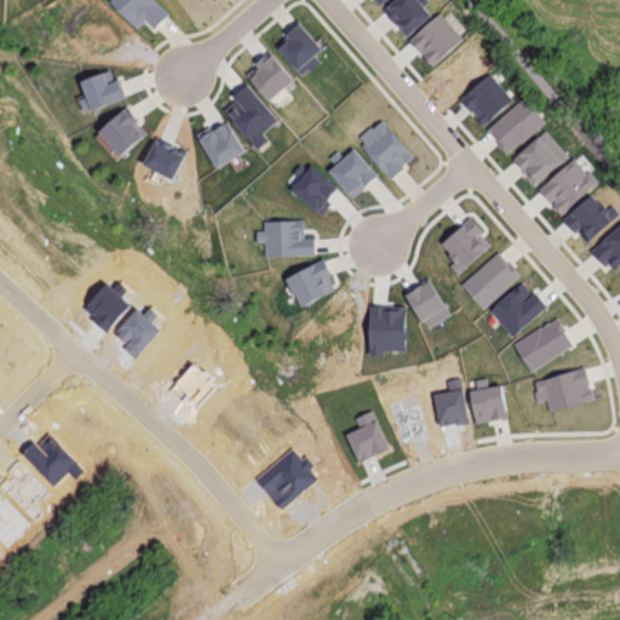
[(154,0),(113,0),(112,1),(137,29),(145,23),(153,29),(168,15),(154,0)]
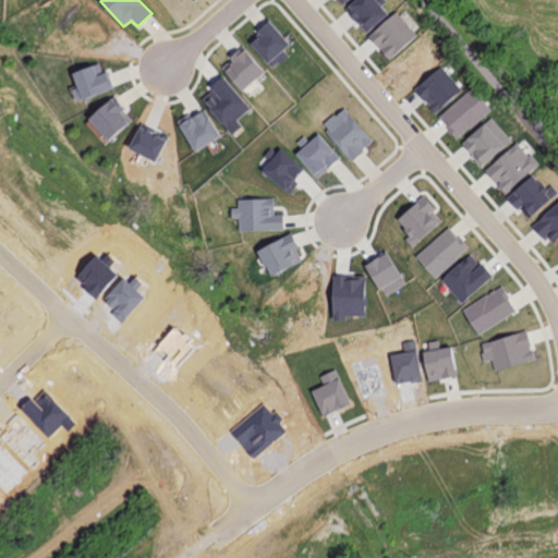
[(383,4),(388,0),(359,0),(348,10),(370,35),(391,15),(383,4)]
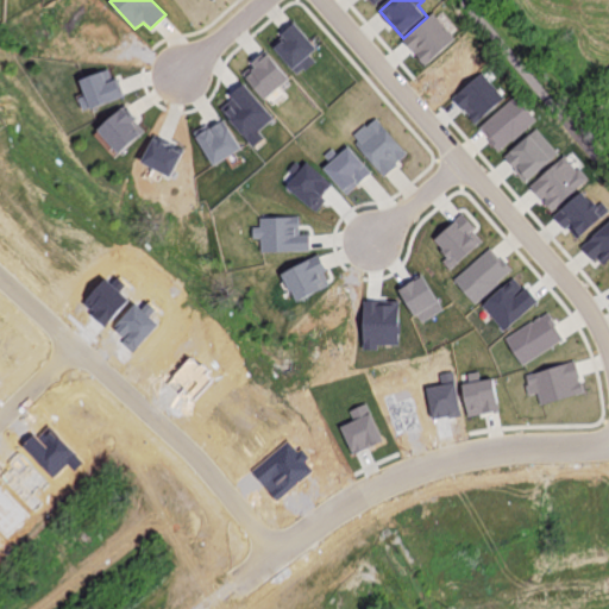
[(435,14),(405,41),(426,67),(458,39),(435,14)]
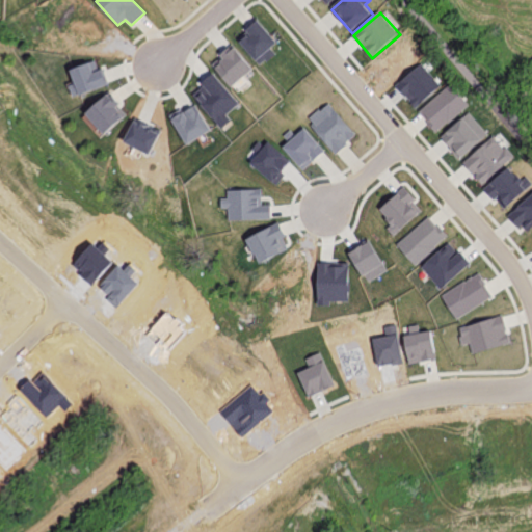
[(257,20),(235,40),(259,67),(274,53),(272,48),(277,44),(257,20)]
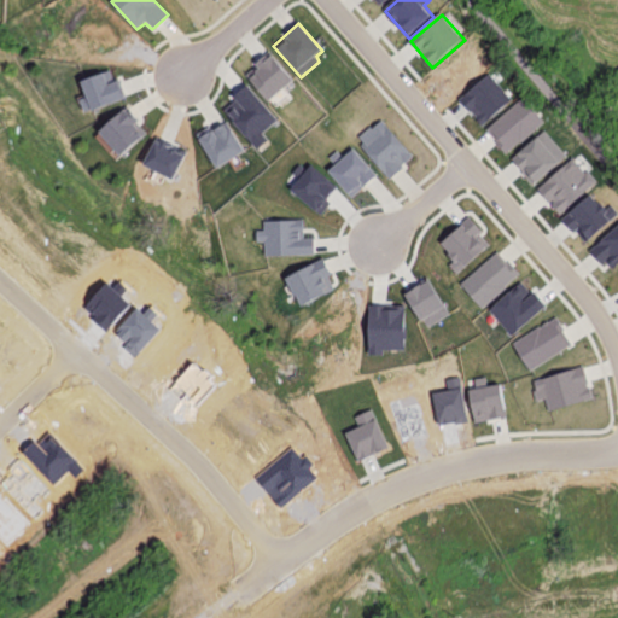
[(272,53),(246,76),(269,101),(295,80),(272,53)]
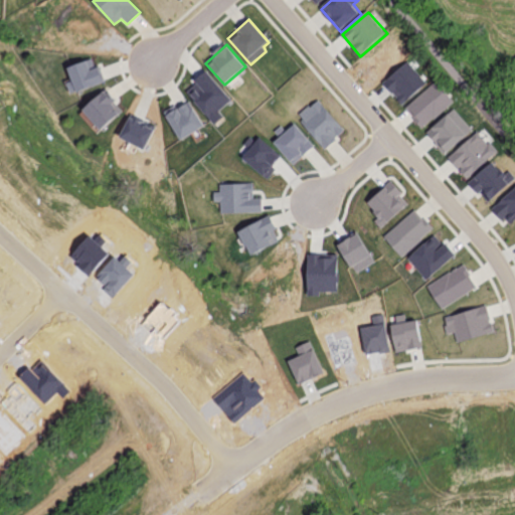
[(98,67),(94,57),(68,66),(73,80),(66,83),(70,95),(106,81),(100,67),(98,67)]
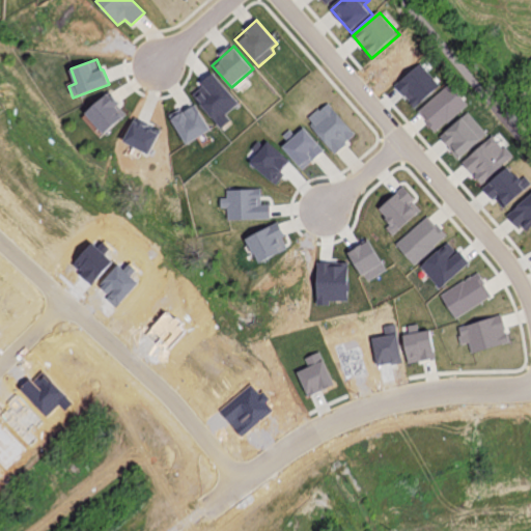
[(196,95),(219,121),(241,104),(214,73),(204,81),(207,85),(196,95)]
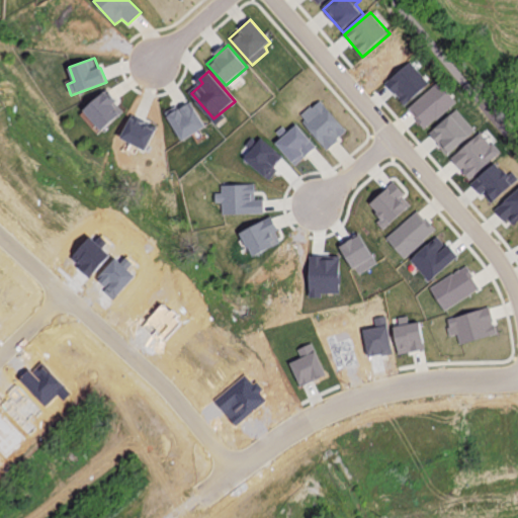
[(440,81),(408,108),(425,128),(457,101),(440,81)]
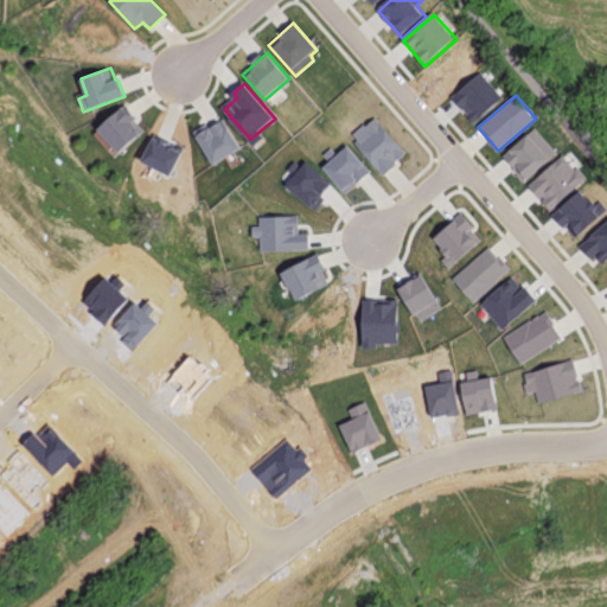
[(126,108),(101,129),(121,153),(146,132),(126,108)]
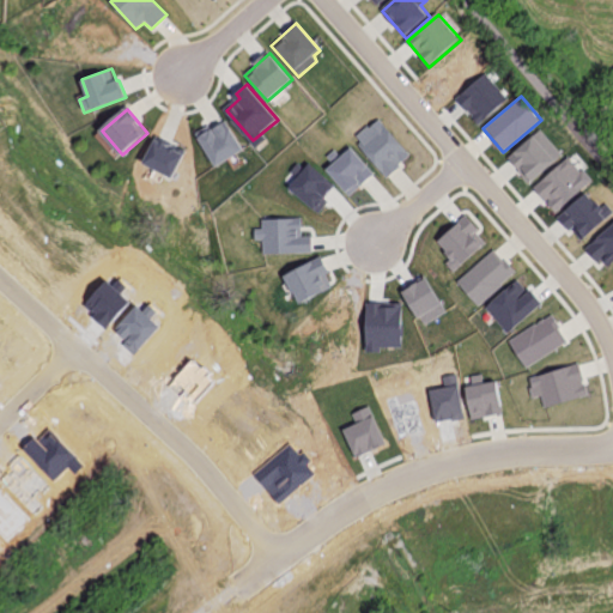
[(226,117),(198,133),(217,167),(246,150),(226,117)]
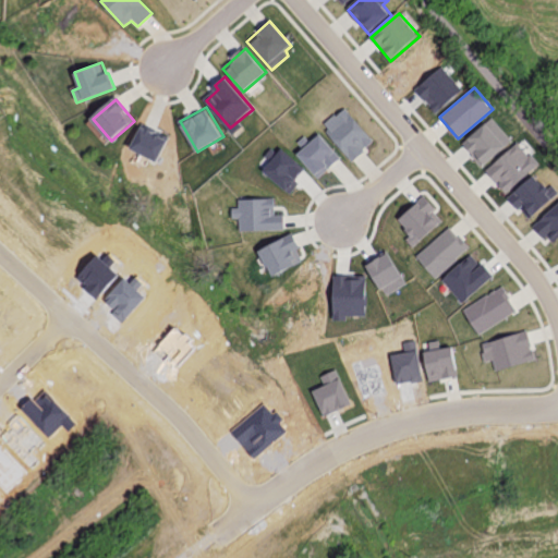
[(347,107),(324,126),(353,161),(376,142),(347,107)]
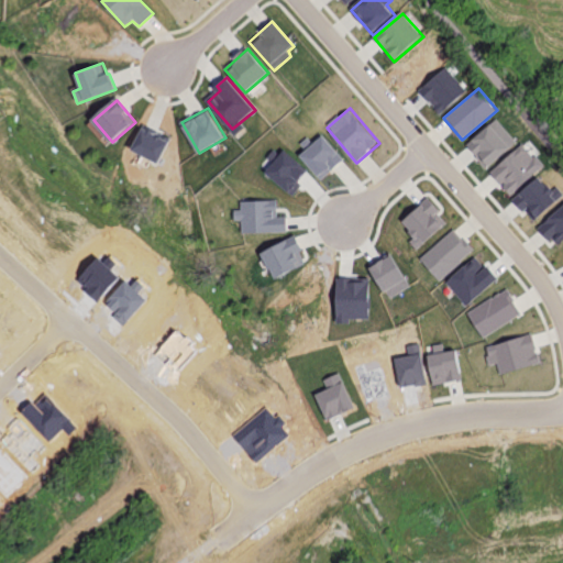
[(497,118),(467,144),(488,167),(518,141),(497,118)]
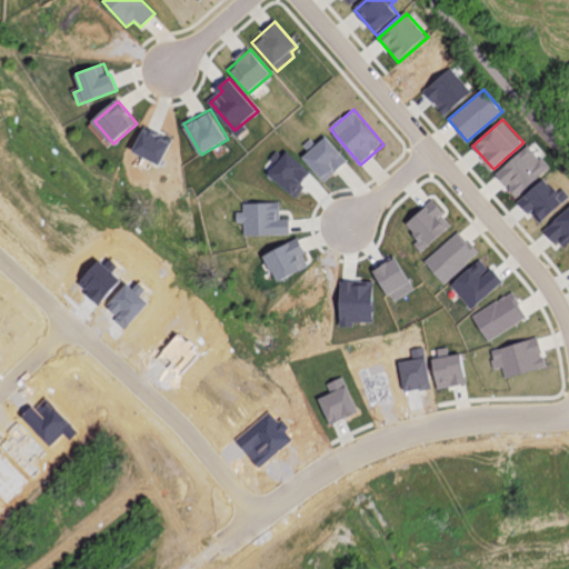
[(146,127),(132,153),(160,167),(173,140),(146,127)]
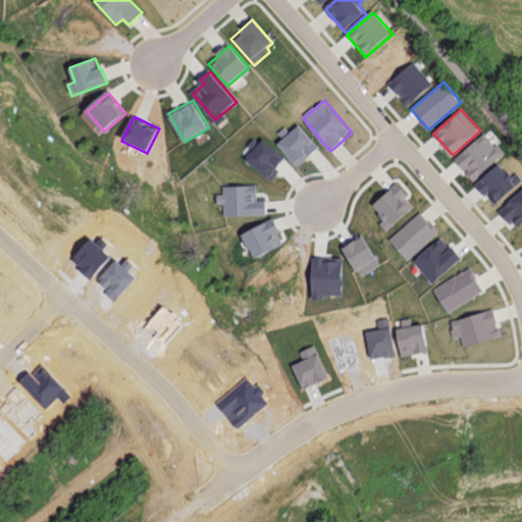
[(299,125),(291,134),(285,127),(278,134),(283,139),(276,145),(299,168),(320,148),(299,125)]
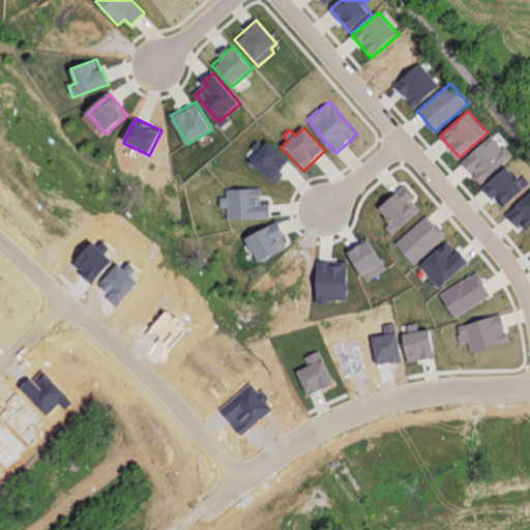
[(492,135),(462,163),(480,184),(511,156),(492,135)]
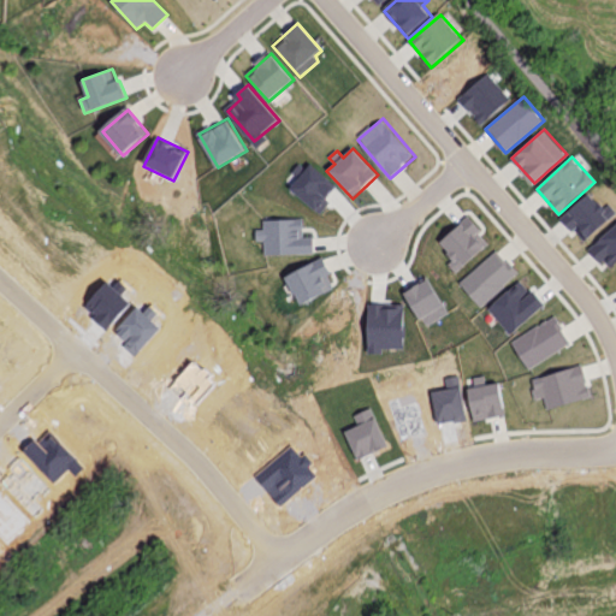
[(311,167),(292,190),(321,214),(341,190),(311,167)]
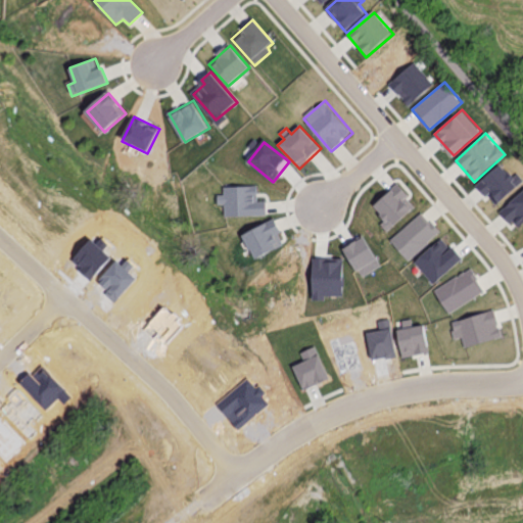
[(500,163),(475,186),(494,207),(522,180),(522,178),(518,173),(513,178),(500,163)]
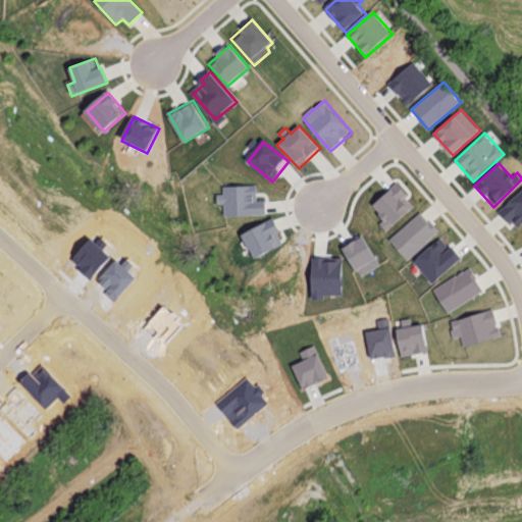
[(396,185),(373,205),(385,219),(380,224),(386,231),(415,206),(396,185)]
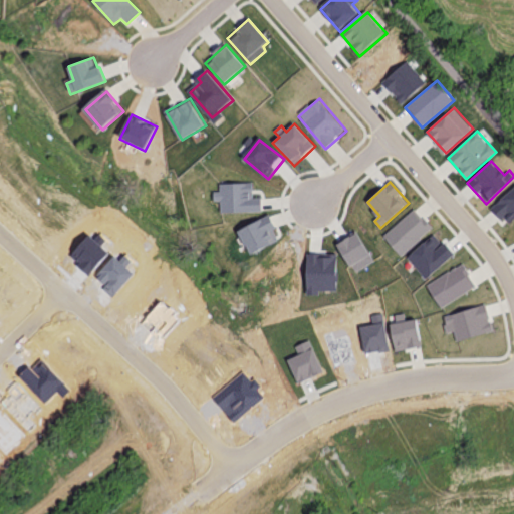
[(220,184),(220,192),(214,192),(214,202),(220,202),(221,214),(262,212),(261,198),(253,198),(253,183),(220,184)]
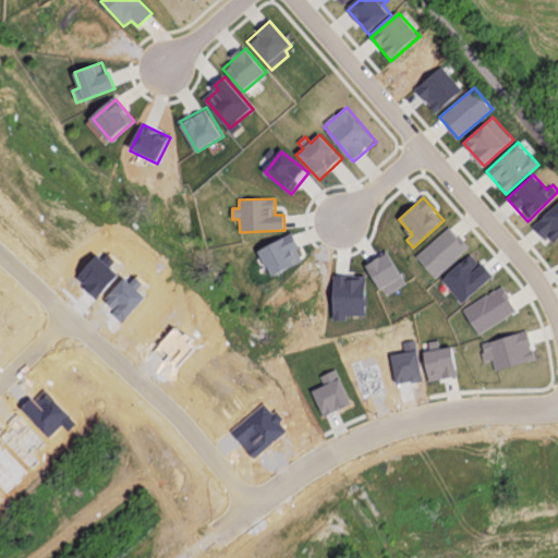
[(557,204),(534,228),(550,245),(557,238),(557,204)]
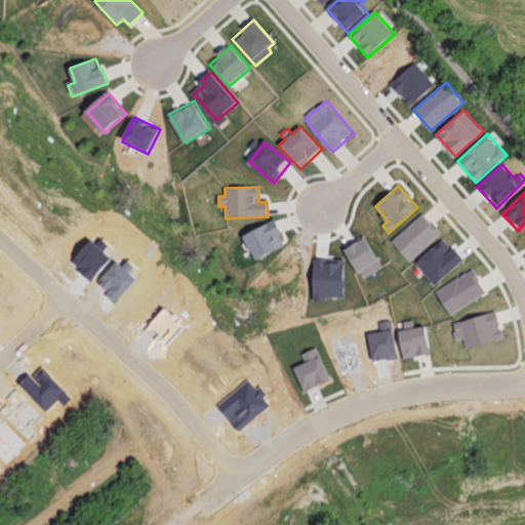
[(423,211),(393,242),(412,261),(444,232),(423,211)]
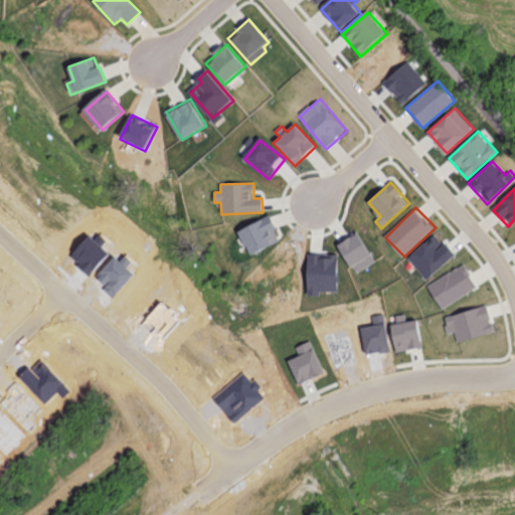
[(270,215),(238,232),(251,255),(282,238),(270,215)]
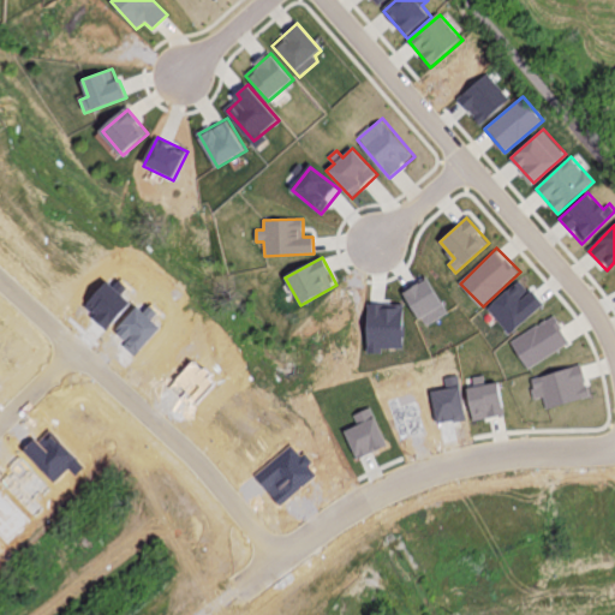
[(427,276),(401,292),(419,321),(434,311),(439,318),(448,312),(427,276)]
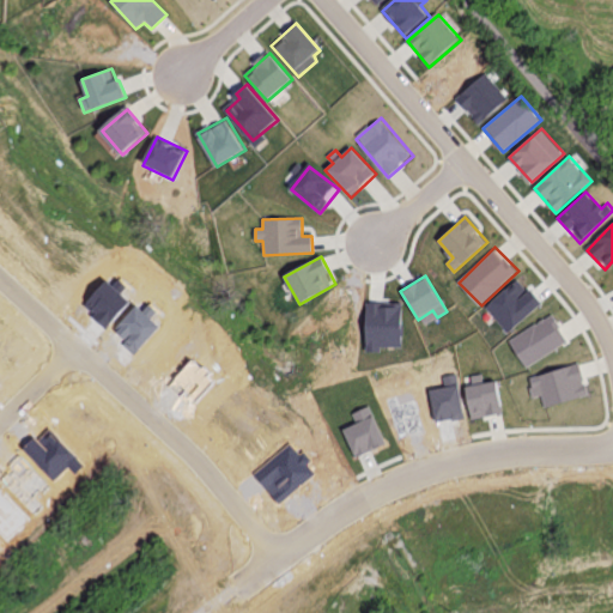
[(516,285),(489,308),(508,332),(544,303),(533,290),(525,296),(516,285)]
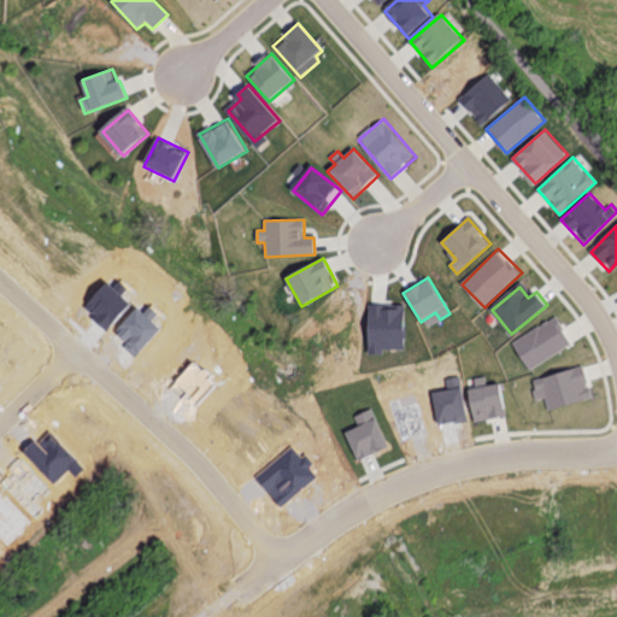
[(370,307),(371,353),(405,352),(404,306),(370,307)]
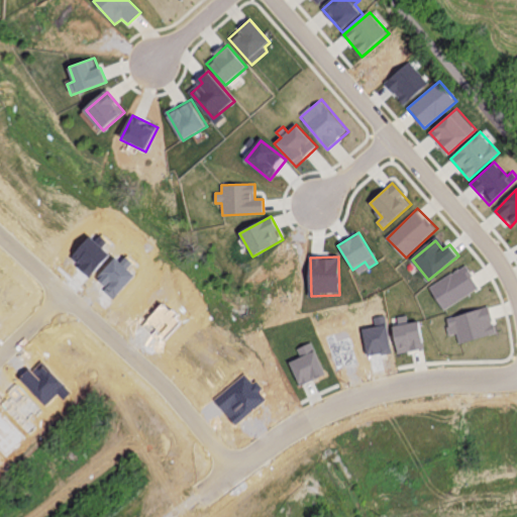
[(467,264),(429,288),(443,311),(482,286),(467,264)]
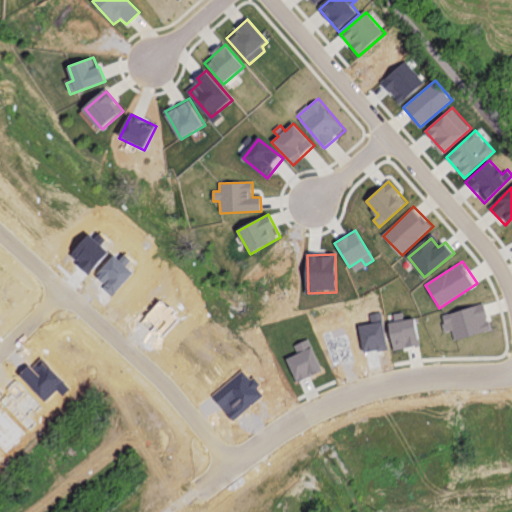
[(485,303),(441,316),(446,332),(453,330),(455,339),(493,328),(485,303)]
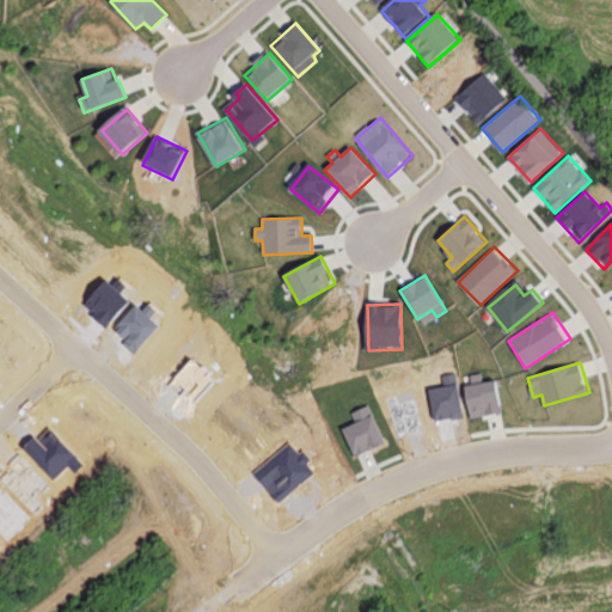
[(465,385),(472,418),(503,411),(496,378),(465,385)]
